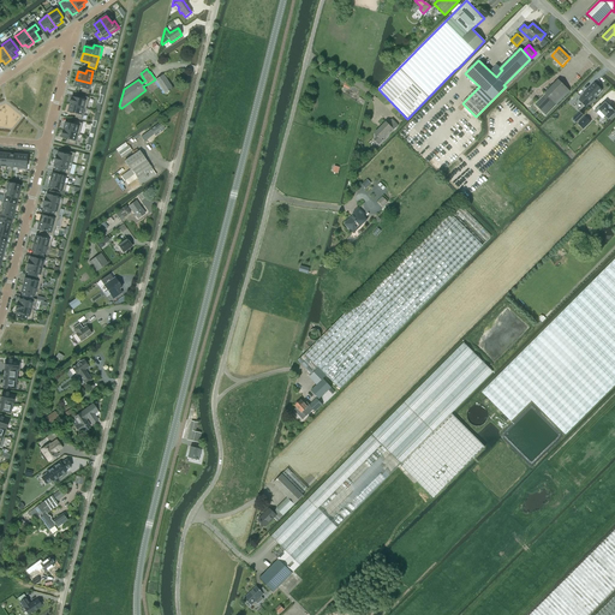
[(173,89),(163,75),(155,81),(165,94),(173,89)]
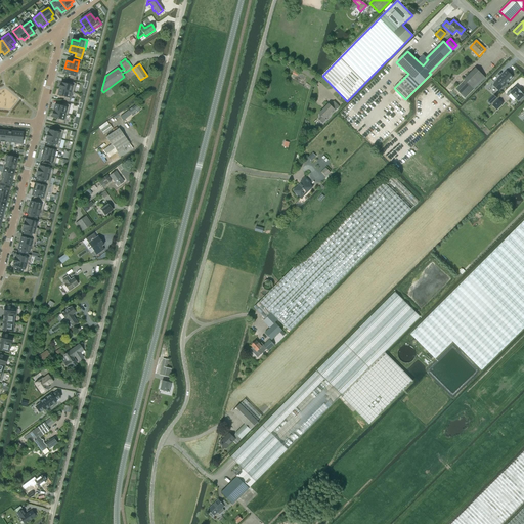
[(76,80),(78,71),(77,71),(64,68),(63,74),(70,75),(69,79),(76,80)]
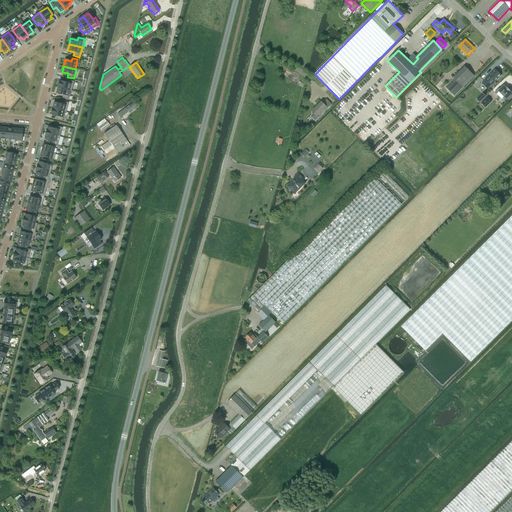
[(463,88),(474,76),(464,66),(453,77),(454,78),(445,87),(454,97),(463,88)]
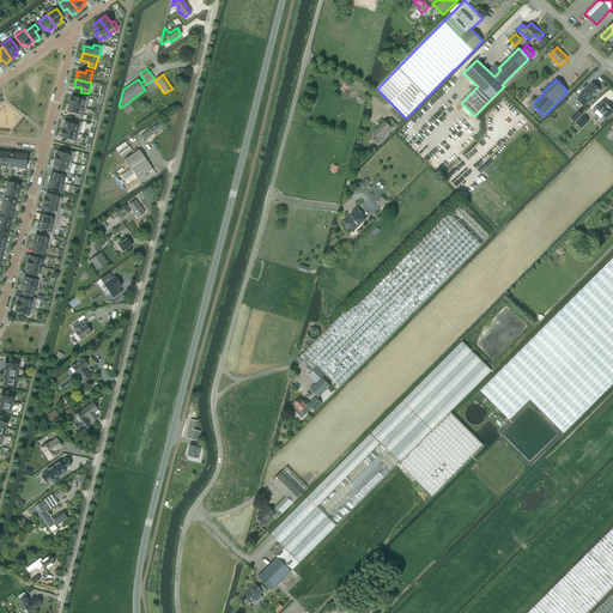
[(581,95),(577,99),(584,107),(588,102),(590,104),(594,99),(593,98),(600,90),(593,83),(581,95)]
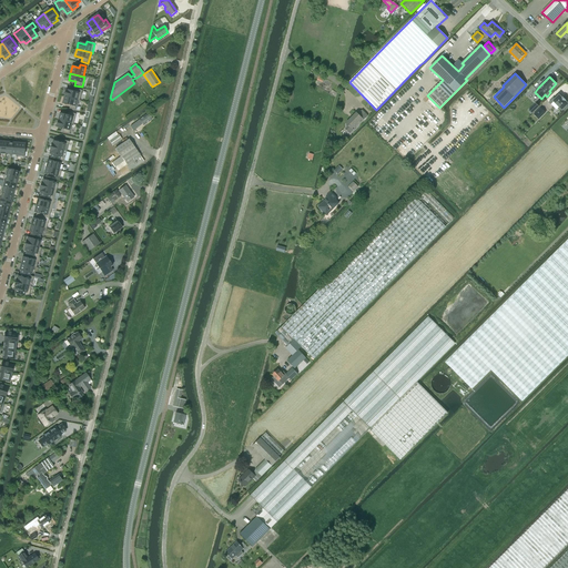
[(73,92),(66,90),(64,97),(78,100),(80,101),(82,90),(74,88),(73,92)]
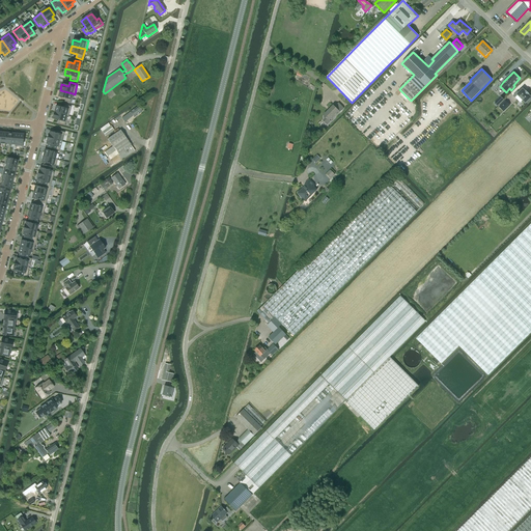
[(518,91),(513,95),(514,98),(520,103),(522,101),(525,103),(526,103),(527,103),(530,100),(529,100),(530,96),(528,94),(529,94),(526,91),(525,91),(523,88),(519,92),(518,91)]
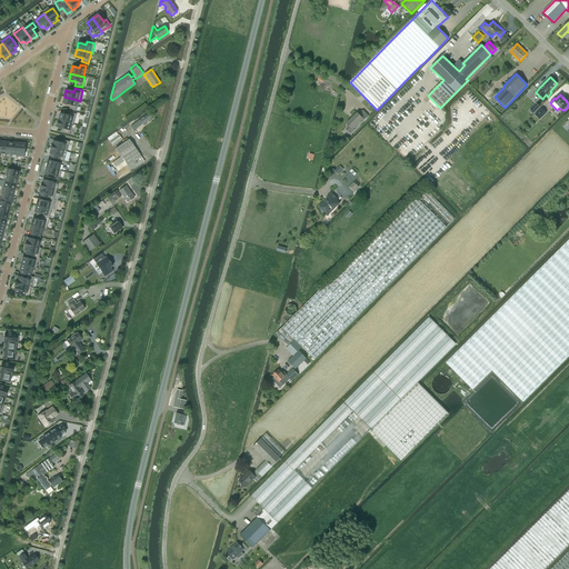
[(76,111),(78,100),(65,97),(62,103),(70,106),(69,109),(76,111)]
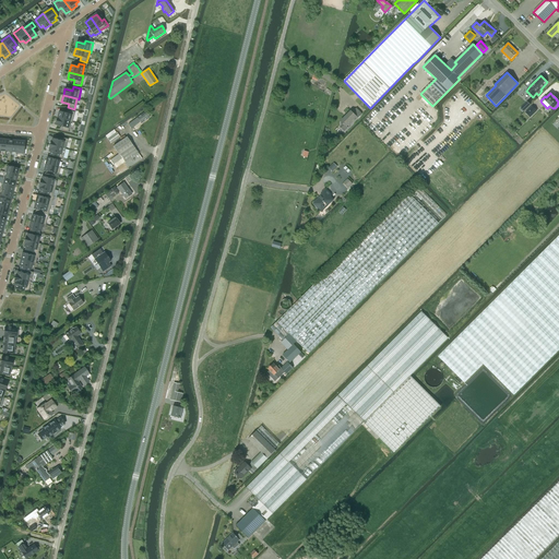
[(532,106),(525,113),(531,117),(536,111),(532,106)]
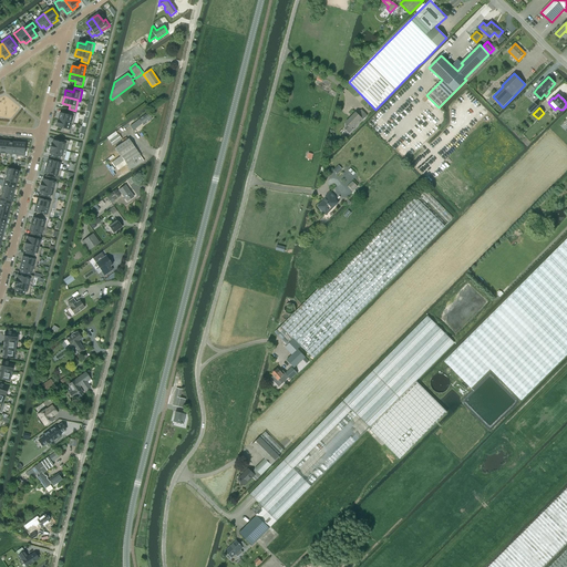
[(363,120),(368,115),(361,110),(358,114),(356,113),(346,123),(348,125),(344,129),(349,133),(352,130),(351,129),(361,119),(363,120)]
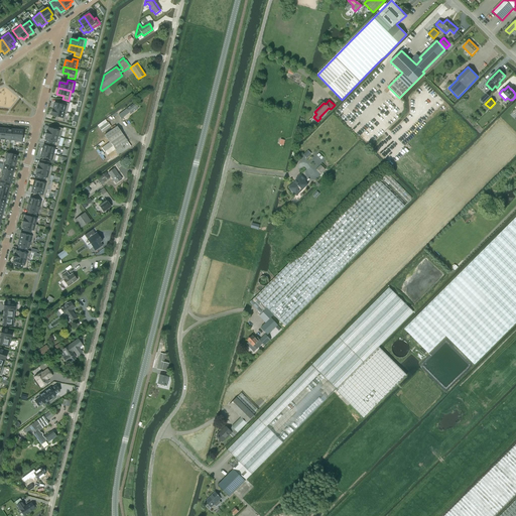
[(60,105),(54,103),(52,109),(66,113),(67,113),(69,104),(61,102),(60,105)]
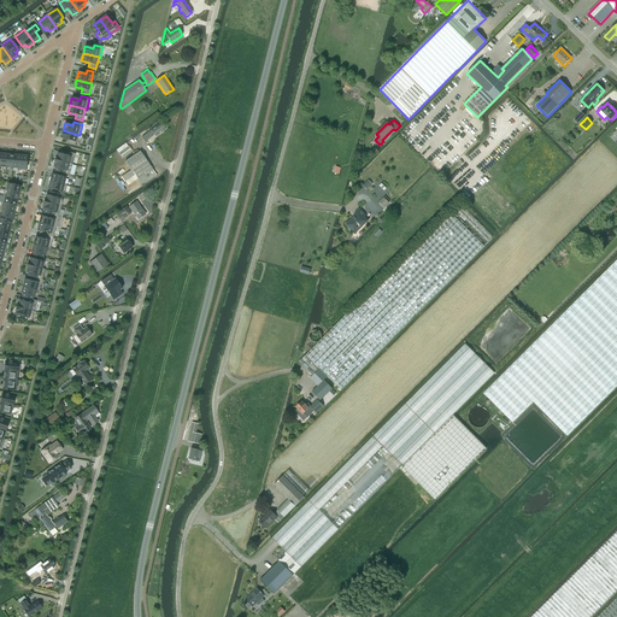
[(156,136),(165,129),(160,123),(141,137),(145,142),(154,135),(156,136)]
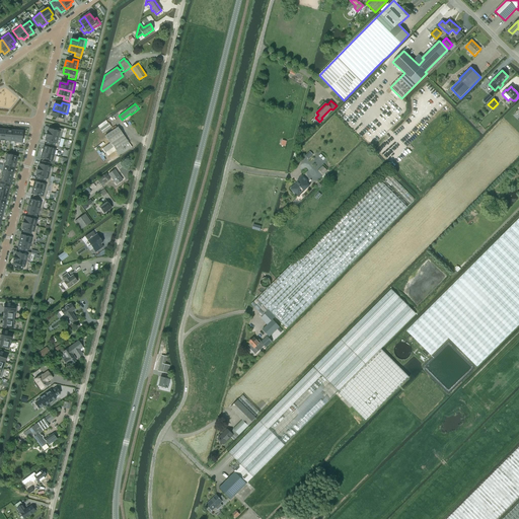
[(63,123),(66,114),(53,109),(51,116),(58,118),(57,121),(63,123)]
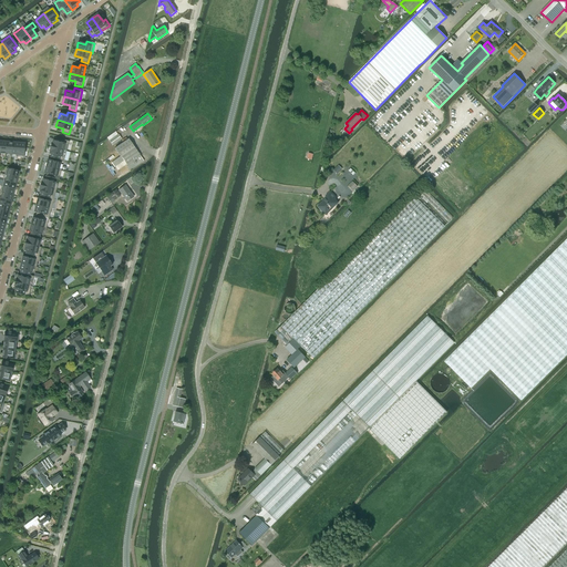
[(115,132),(106,138),(110,141),(113,145),(122,140),(119,134),(117,135),(115,132)]
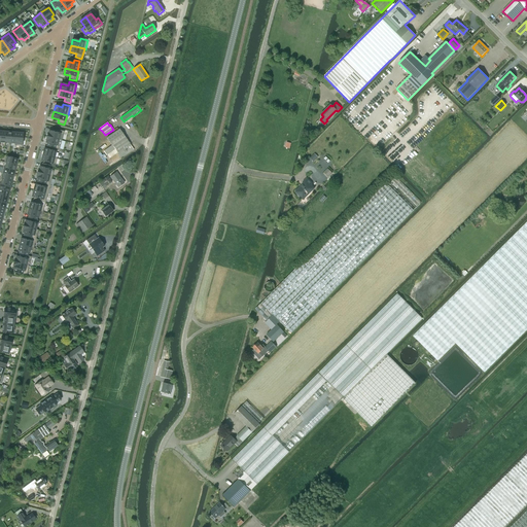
[(47,133),(47,137),(62,141),(64,132),(51,128),(51,132),(49,131),(48,134),(47,133)]
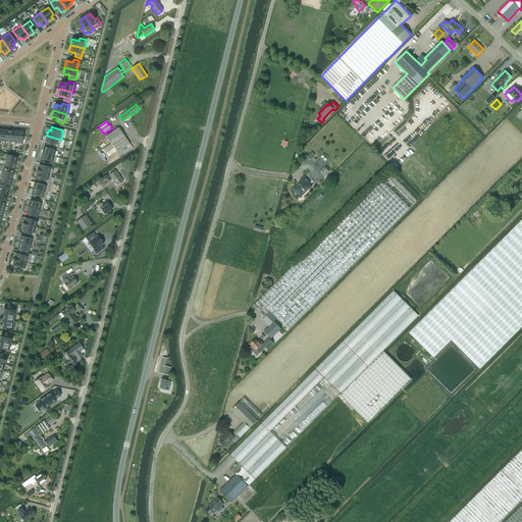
[(133,148),(118,127),(106,137),(111,144),(103,150),(106,154),(107,153),(110,157),(116,152),(119,157),(133,148)]
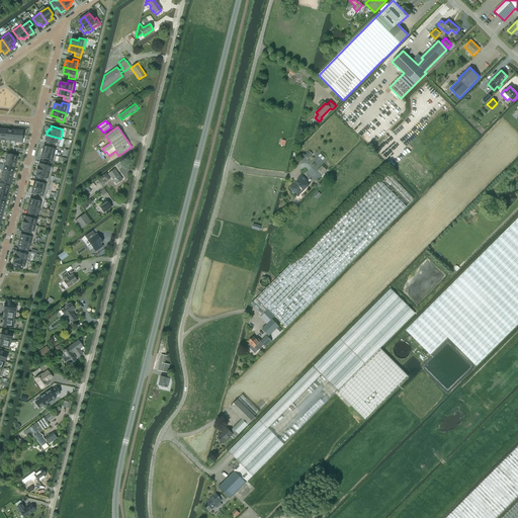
[(47,135),(46,138),(46,141),(48,141),(47,144),(54,146),(58,147),(59,146),(62,147),(64,139),(61,139),(47,135)]
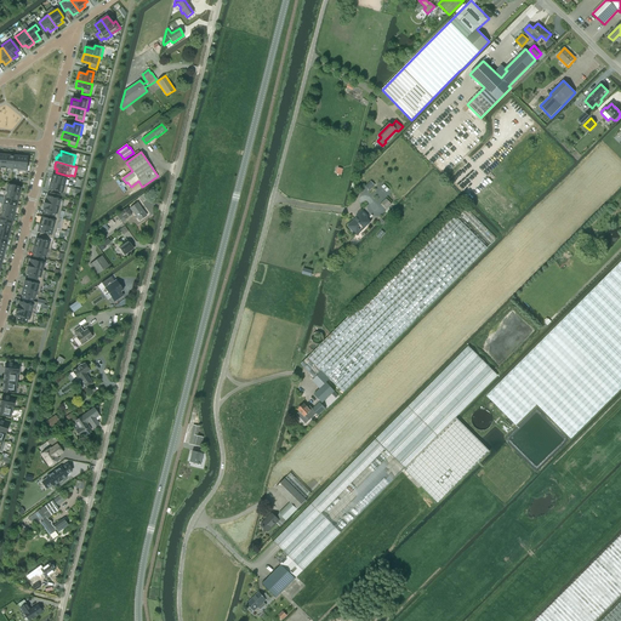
[(51,178),(50,182),(63,186),(66,178),(63,178),(64,175),(56,172),(55,176),(52,176),(52,177),(52,178),(51,178)]
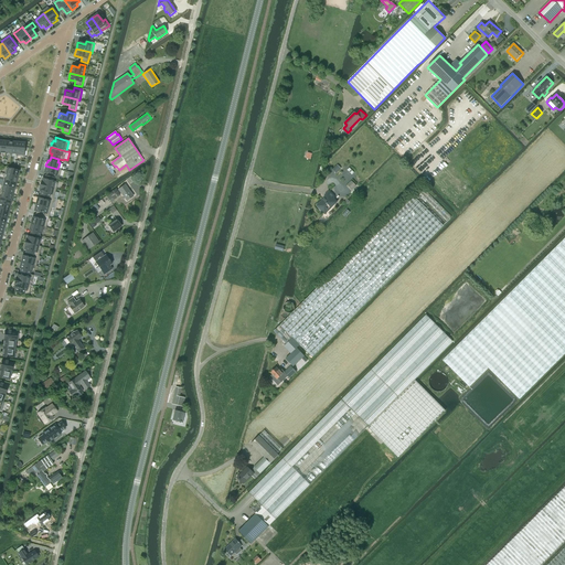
[(341,169),(337,164),(332,170),(336,173),(341,169)]
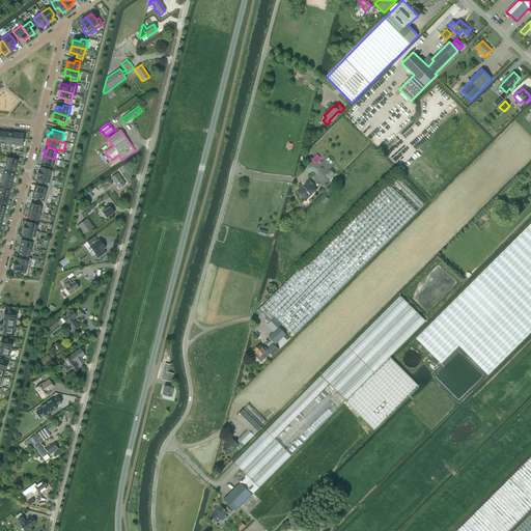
[(43,156),(42,160),(43,160),(43,161),(42,162),(44,163),(43,166),(51,168),(52,165),(56,166),(57,160),(54,159),(43,156)]
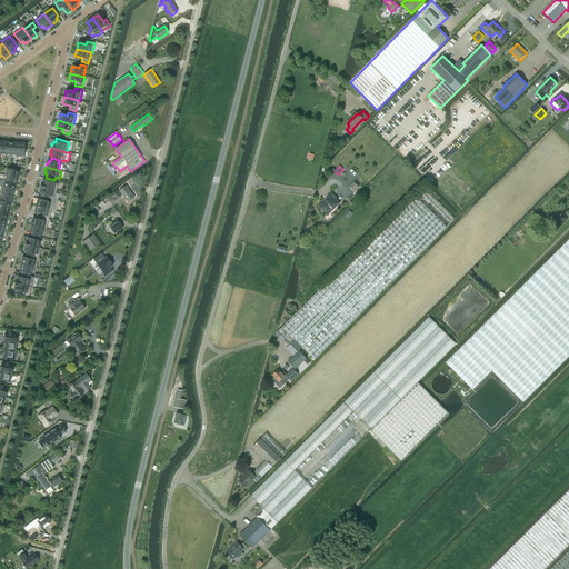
[(19,172),(15,171),(16,168),(9,168),(8,170),(6,169),(5,176),(7,176),(17,178),(19,172)]
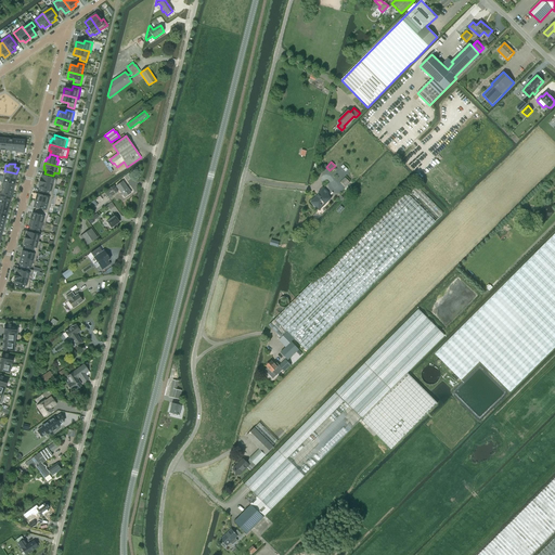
[(40,178),(39,182),(55,185),(56,180),(52,178),(53,176),(44,173),(43,177),(42,176),(41,178),(40,178)]
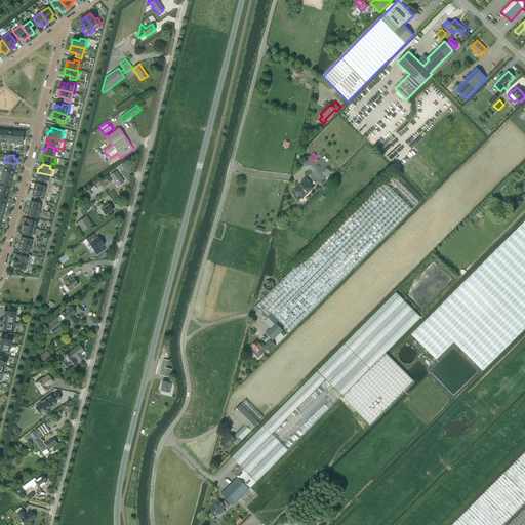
[(13,175),(14,170),(4,167),(3,166),(1,172),(13,175)]
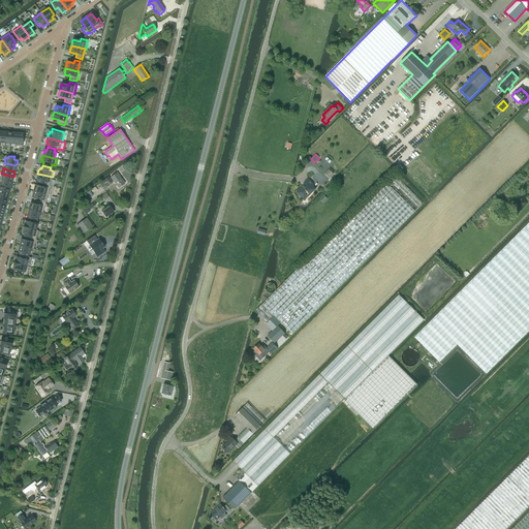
[(324,174),(330,178),(334,174),(329,169),(324,174)]
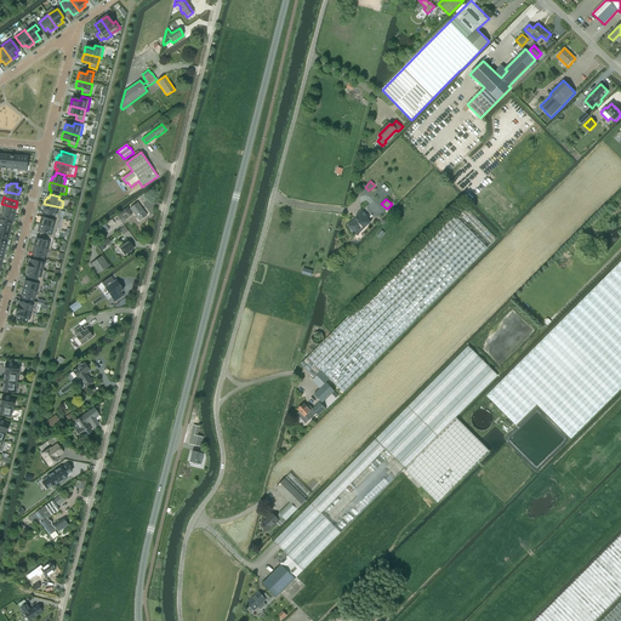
[(0,210),(13,214),(16,208),(1,204),(0,209),(0,210)]
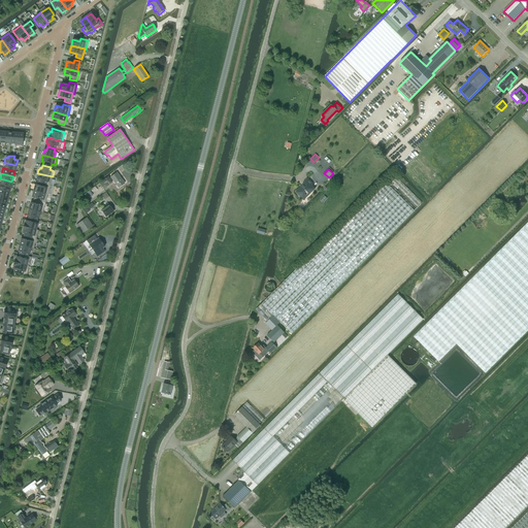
[(37,173),(37,176),(37,178),(38,179),(38,183),(51,186),(53,176),(37,173)]
